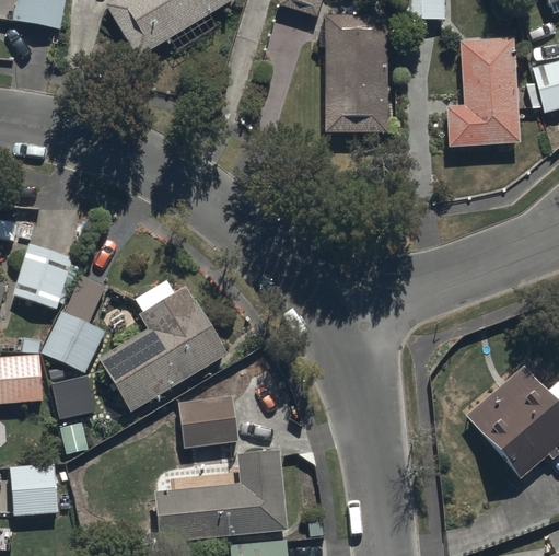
[(16,0),(13,19),(60,27),(65,0),(16,0)]
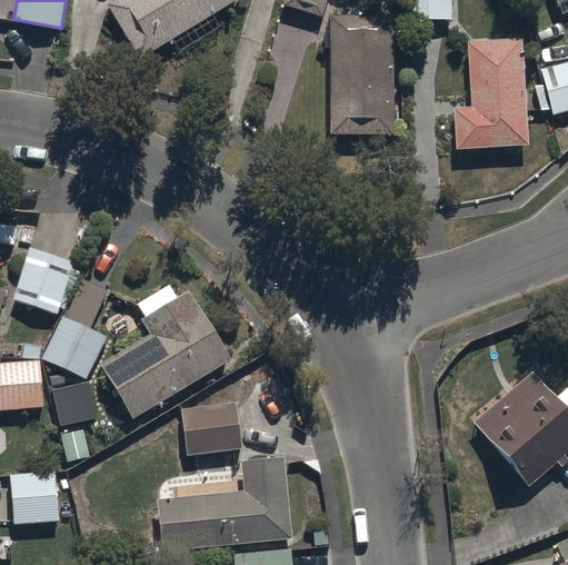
[(111,0),(102,6),(136,61),(237,0),(111,0)]
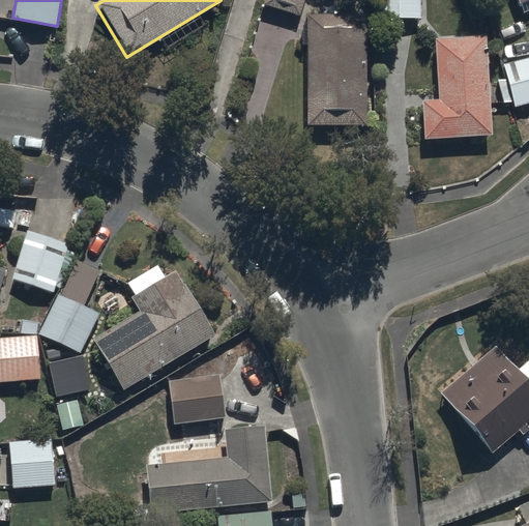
[(297,17),(302,0),(262,0),(261,5),(297,17)]
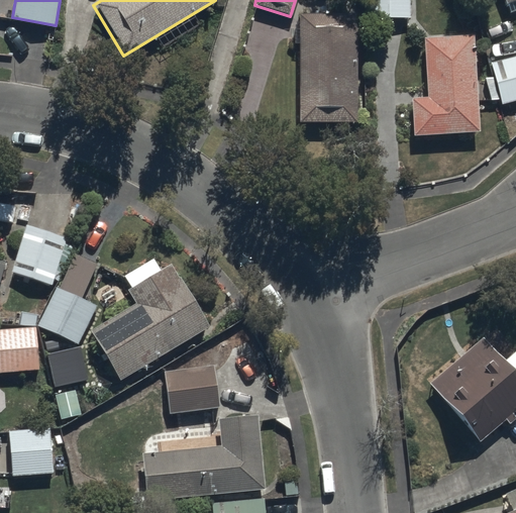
[(410,16),(409,0),(366,0),(367,18),(410,16)]
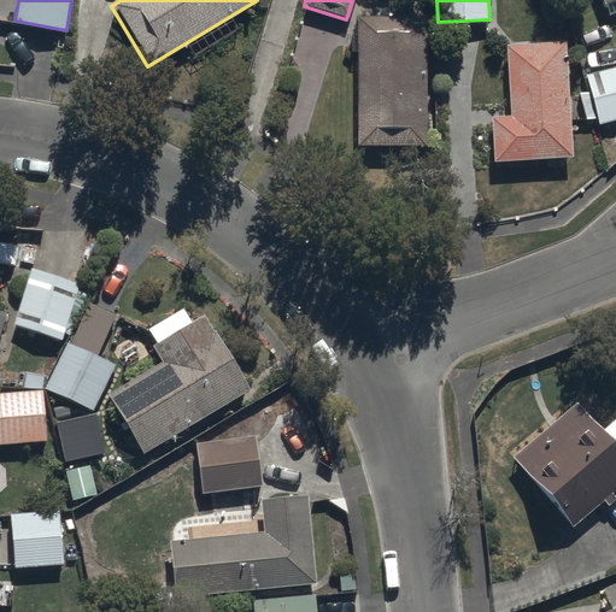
[(361,13),(359,149),(427,149),(428,15),(361,13)]
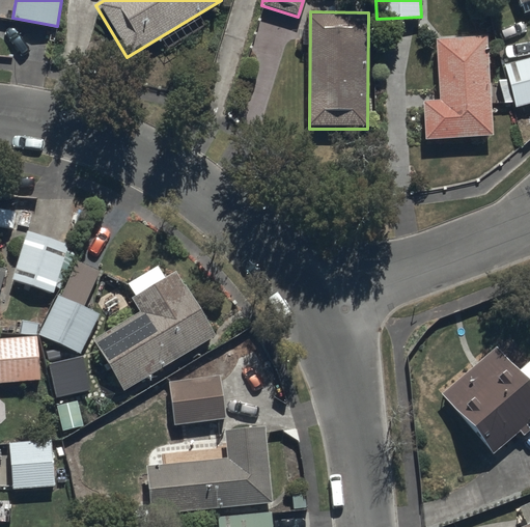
[(422,143),(495,139),(489,32),(416,36),(422,143)]
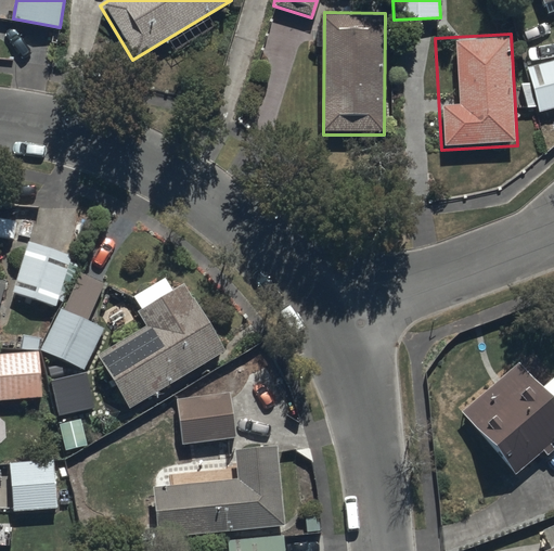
[(553,60),(527,67),(539,111),(553,106),(553,60)]
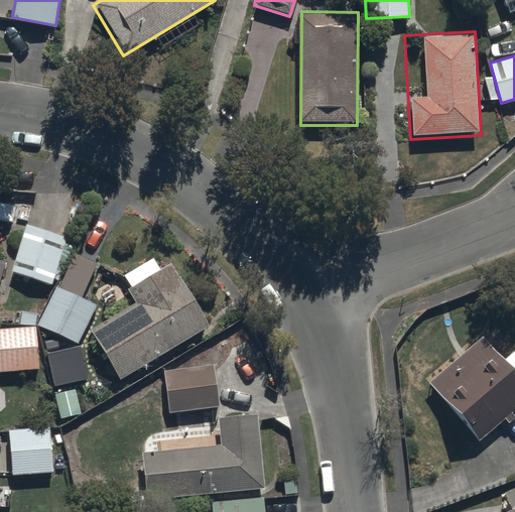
[(74,246),(67,241),(69,235),(25,222),(10,270),(53,284),(74,246)]
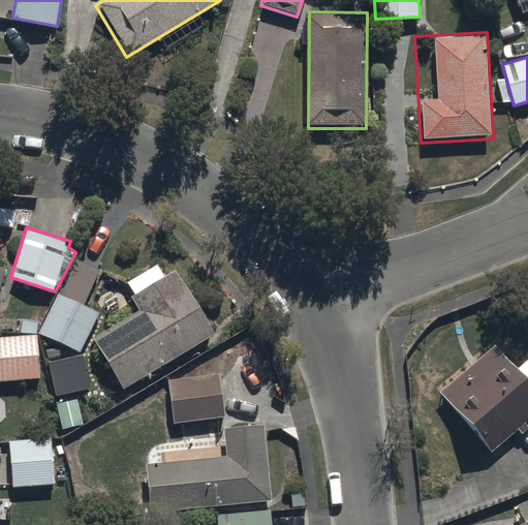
[(60,294),(58,292),(37,330),(80,352),(100,313),(84,305),(102,271),(79,258),(60,294)]
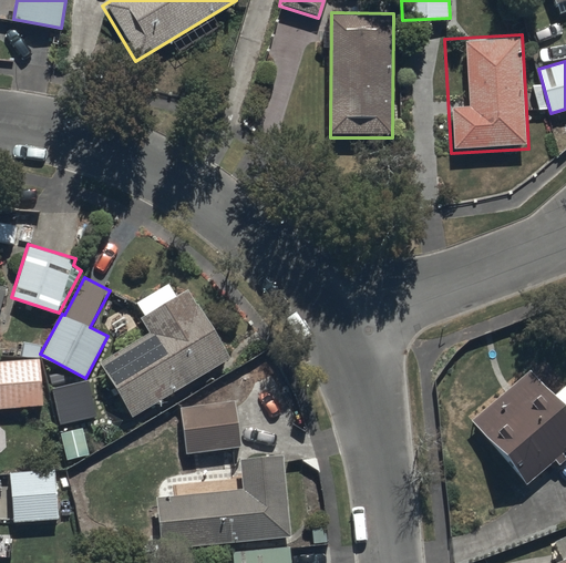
[(100,364),(136,420),(235,357),(191,288),(145,317),(151,330),(100,364)]
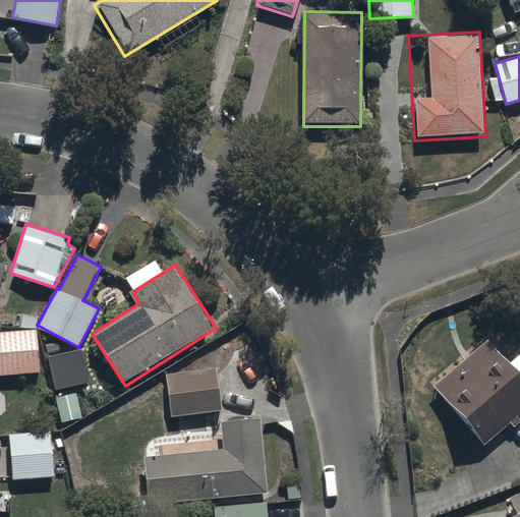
[(0,331),(0,374),(39,371),(37,329),(0,331)]
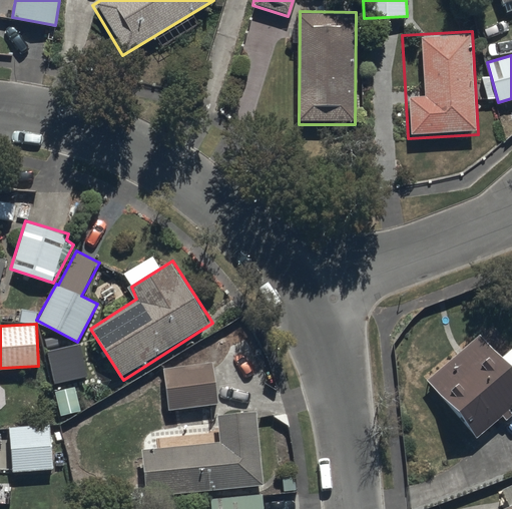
[(426,384),(477,441),(511,409),(511,365),(483,333),(426,384)]
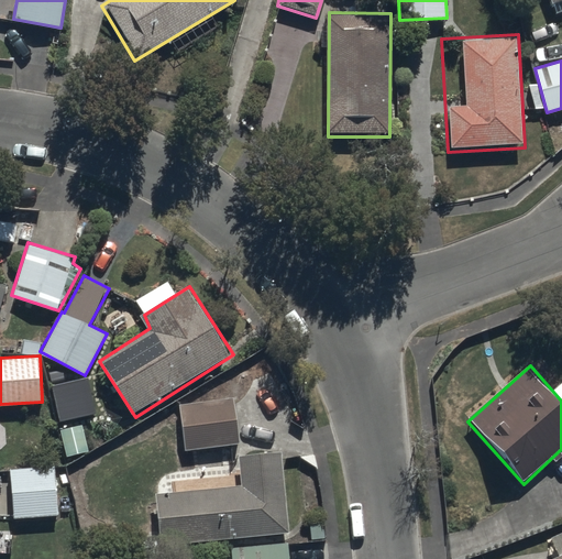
[(233,396),(178,404),(185,450),(240,442),(233,396)]
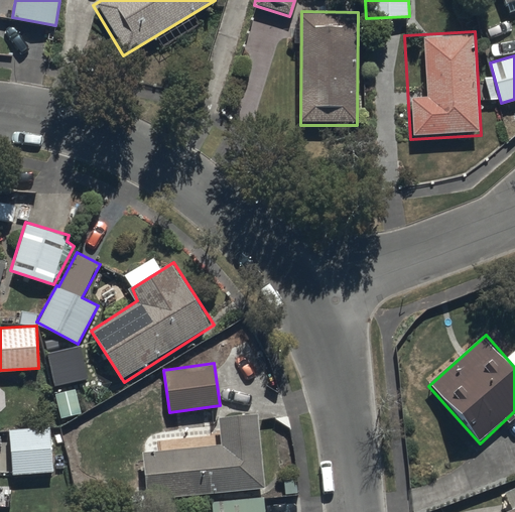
[(76,388),(54,392),(59,416),(81,412),(76,388)]
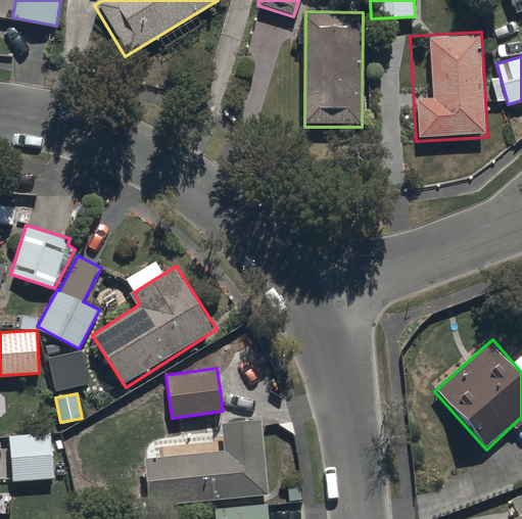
[(145,459),(150,508),(273,494),(264,420),(223,424),(226,450),(145,459)]
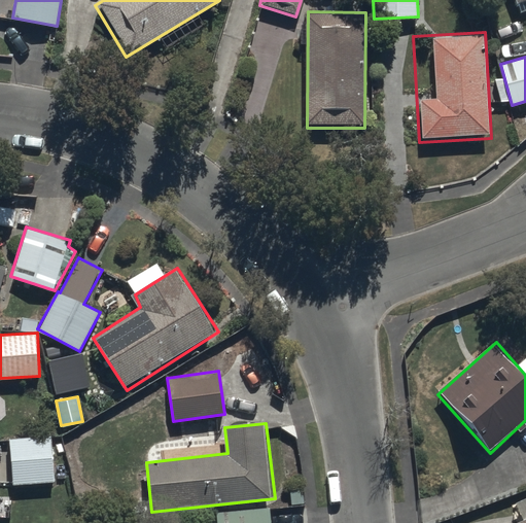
[(51,436),(7,438),(10,485),(55,483),(51,436)]
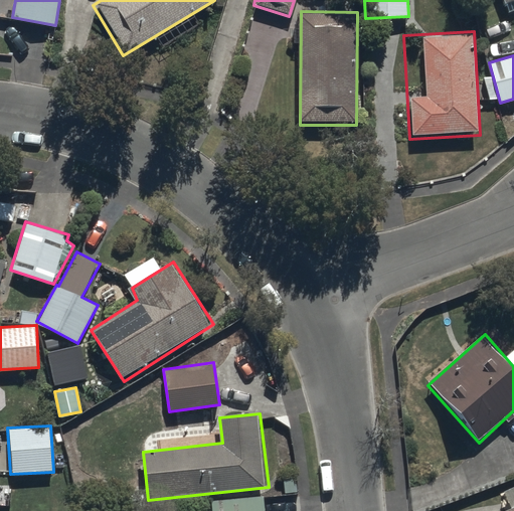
[(265,510),(264,495),(210,500),(210,510),(265,510)]
